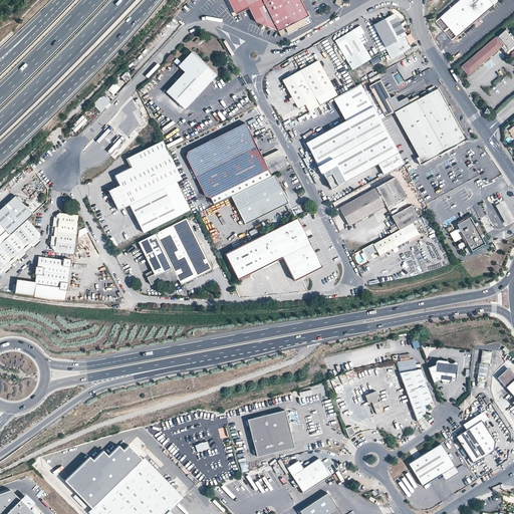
[(291,33),(271,0),(226,0),(233,13),(248,5),(255,21),(281,38),(291,33)]
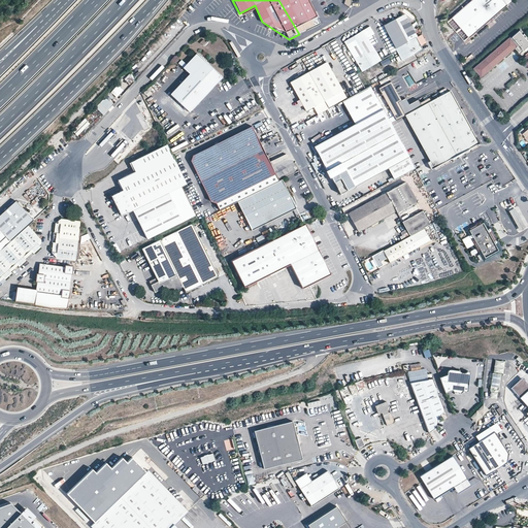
[(278,0),(299,34),(321,24),(307,0),(278,0)]
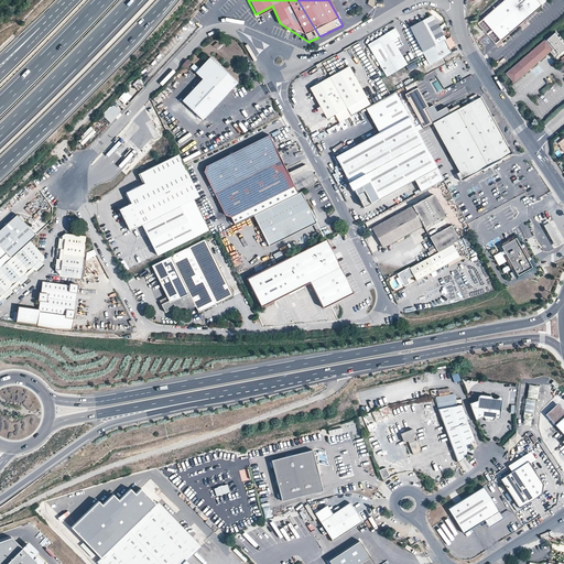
[(503,0),(484,18),(502,40),(543,4),(542,3),(546,0),(503,0)]
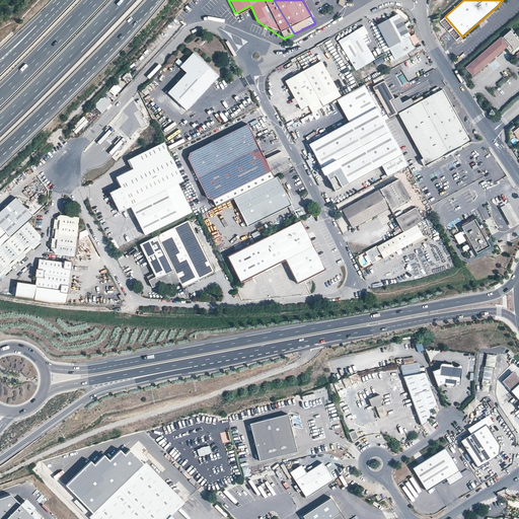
[(410,36),(397,14),(376,25),(385,44),(381,46),(385,53),(388,50),(387,48),(396,43),(401,51),(412,46),(408,38),(410,36)]
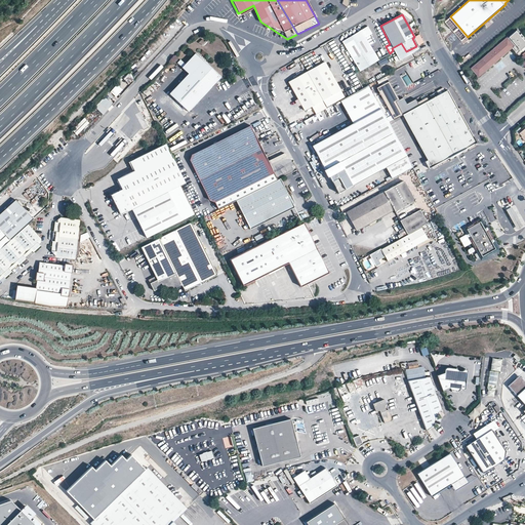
[(360,31),(364,37),(370,33),(367,27),(360,31)]
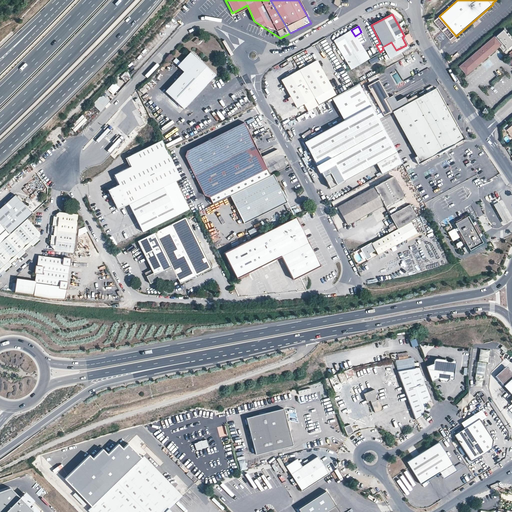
[(372,38),(376,36),(371,26),(367,28),(372,38)]
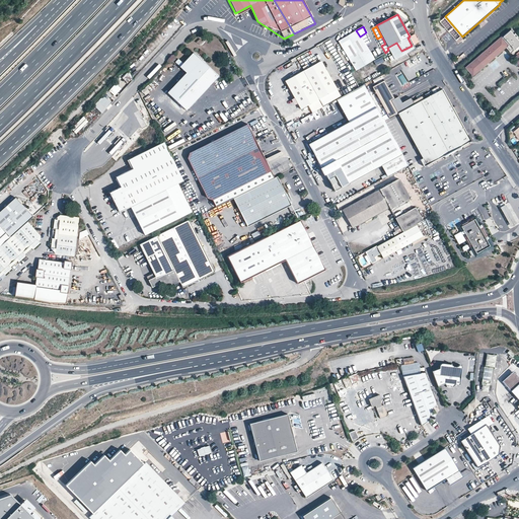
[(457,41),(460,38),(453,29),(449,32),(457,41)]
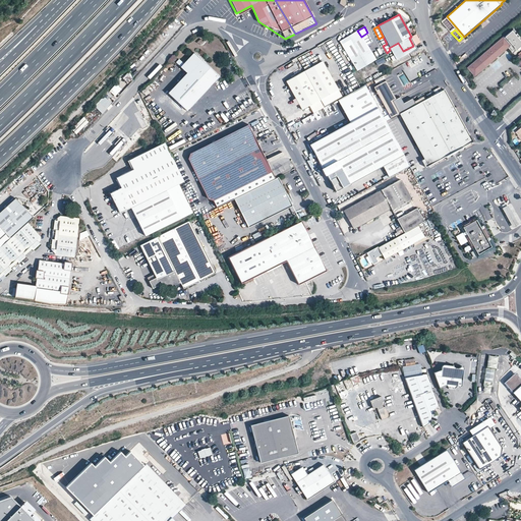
[(361,37),(357,31),(339,41),(356,70),(375,59),(361,37)]
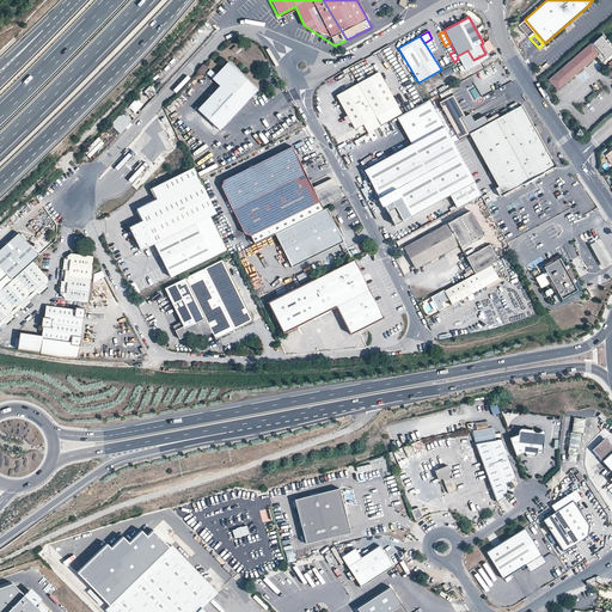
[(611,56),(611,48),(603,37),(595,44),(609,60),(611,56)]
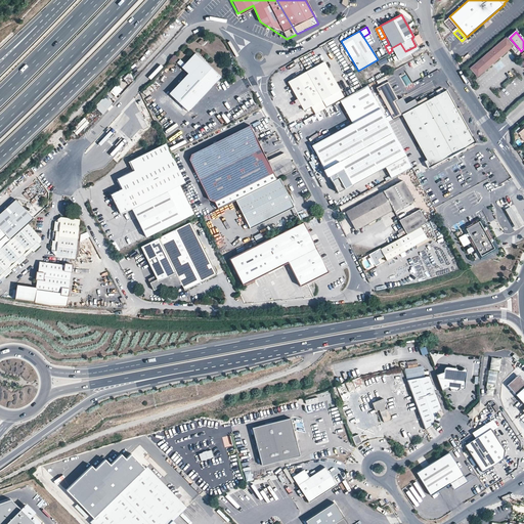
[(519,52),(521,51),(510,38),(508,39),(515,47),(519,52)]
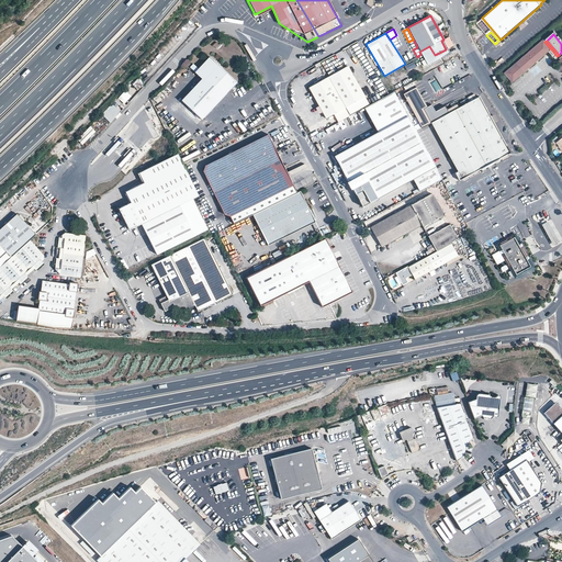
[(538,47),(546,56),(552,51),(544,42),(538,47)]
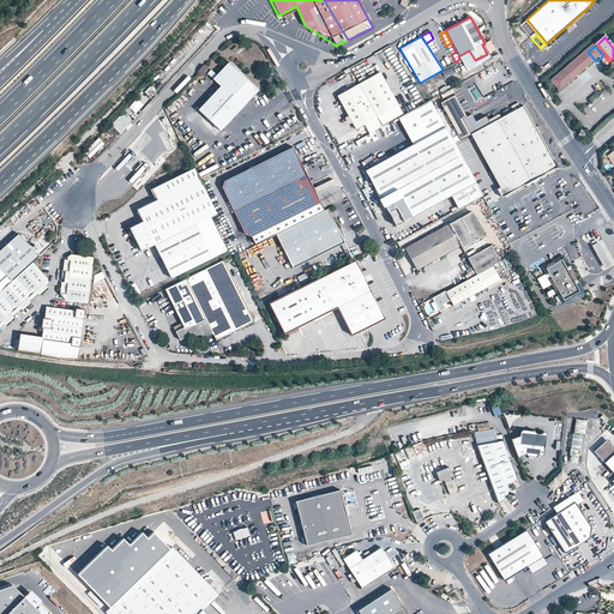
[(459,59),(456,62),(457,65),(462,62),(465,71),(489,59),(487,54),(475,60),(469,50),(458,56),(459,59)]
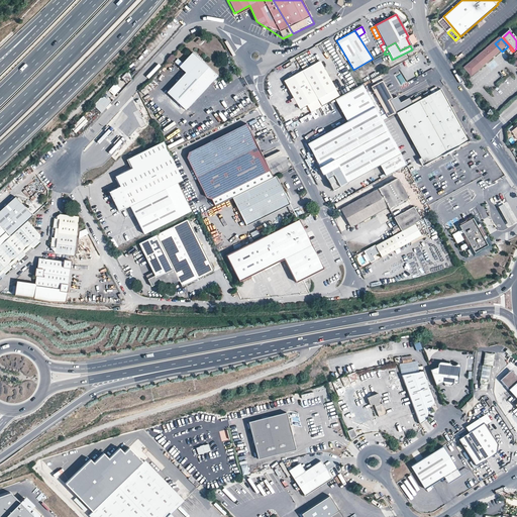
[(500,53),(502,52),(495,43),(493,44),(500,53)]
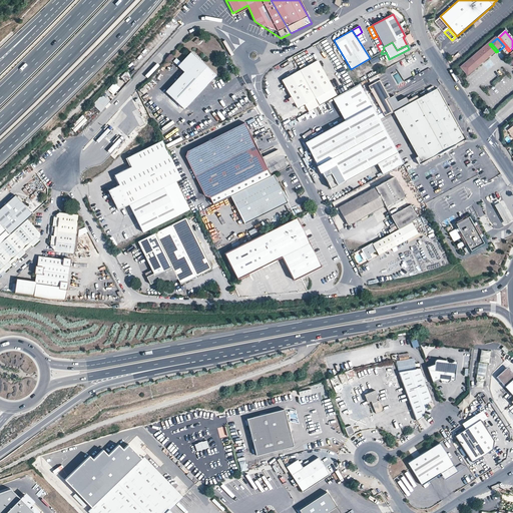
[(484,49),(491,57),(496,52),(489,44),(484,49)]
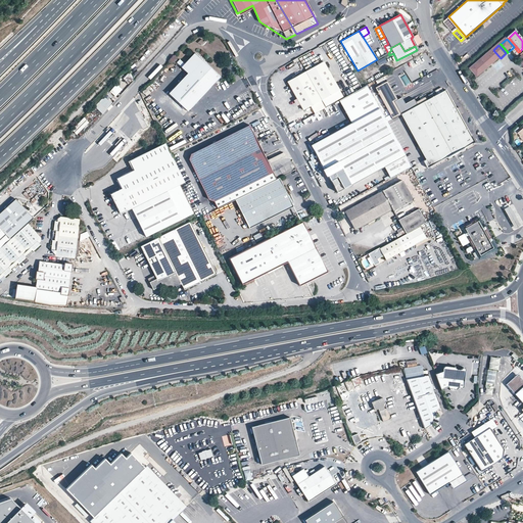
[(498,60),(501,58),(493,50),(491,51),(498,60)]
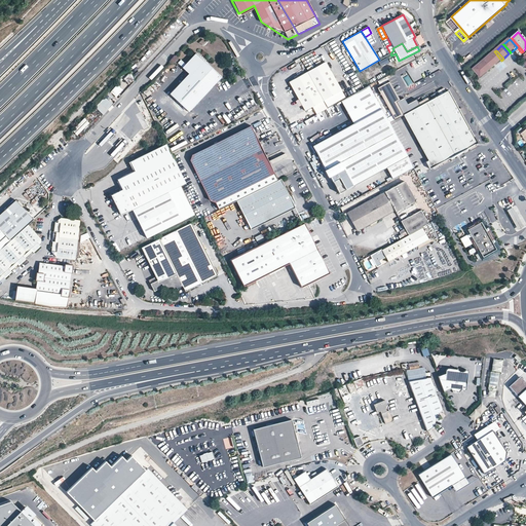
[(488,57),(495,65),(501,61),(494,51),(488,57)]
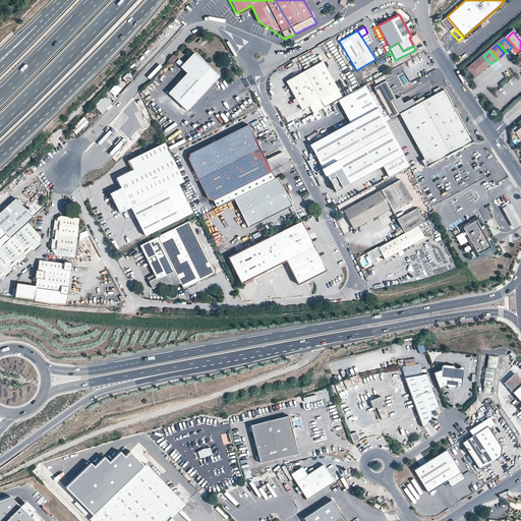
[(219,76),(193,53),(183,64),(178,59),(175,63),(180,67),(179,67),(186,73),(167,94),(186,111),(219,76)]
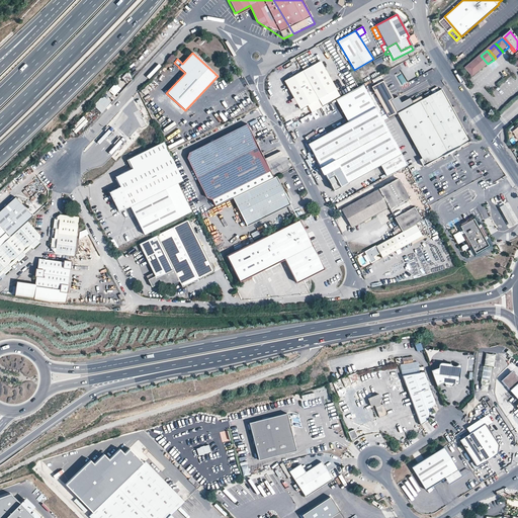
[(486,66),(488,64),(481,56),(479,58),(486,66)]
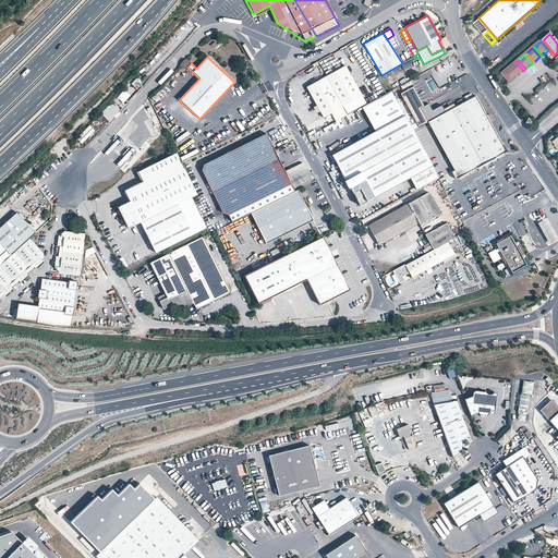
[(410,62),(402,65),(404,71),(413,68),(410,62)]
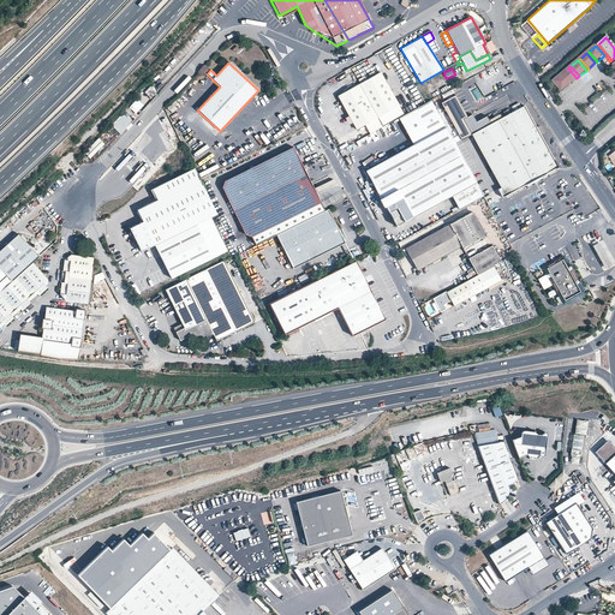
[(562,73),(571,84),(577,78),(568,69),(562,73)]
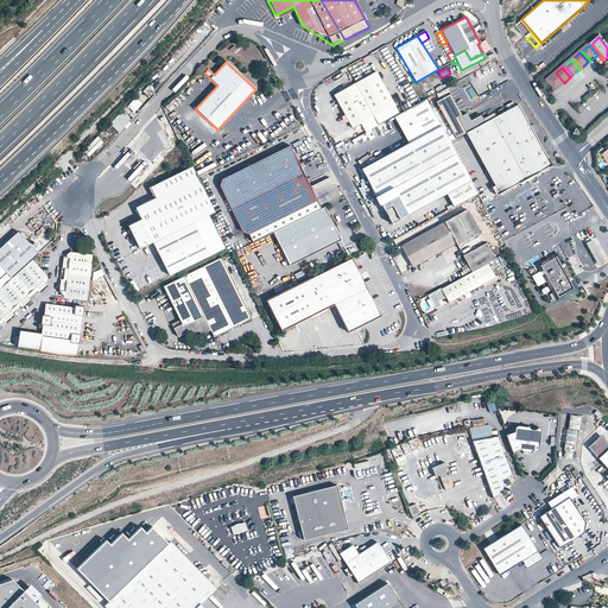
[(354,83),(372,115),(393,102),(374,71),(354,83)]
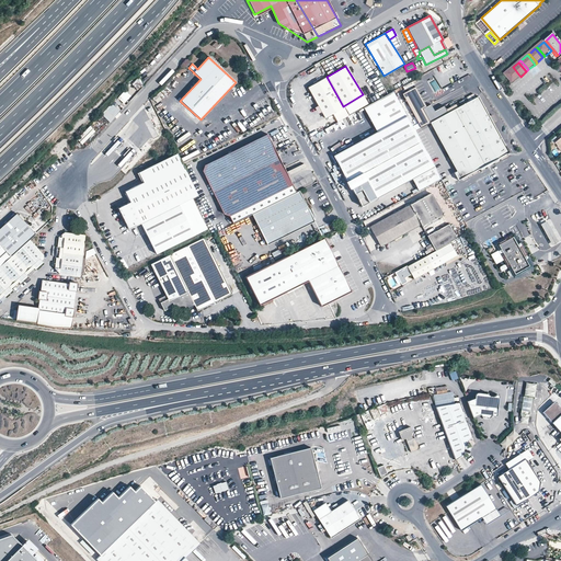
[(518,78),(521,77),(513,67),(511,69),(518,78)]
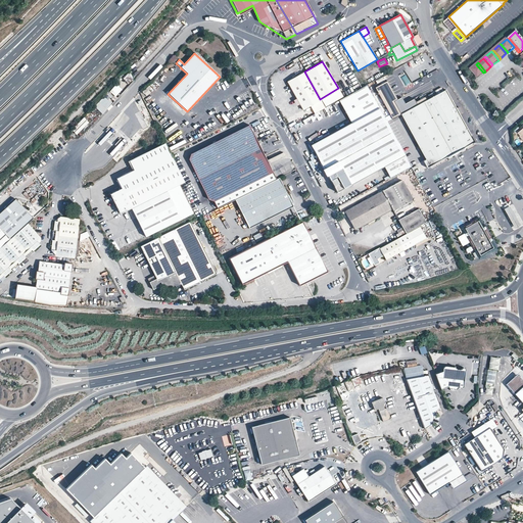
[(483,73),(476,64),(470,68),(477,78),(483,73)]
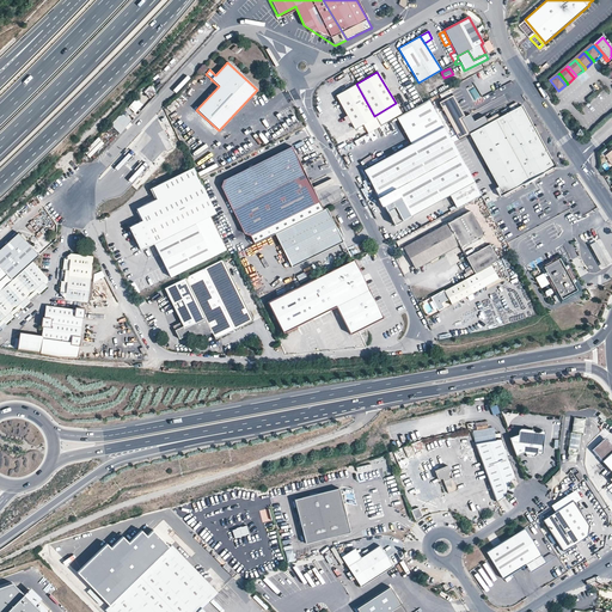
[(335,84),(332,77),(325,81),(329,87),(335,84)]
